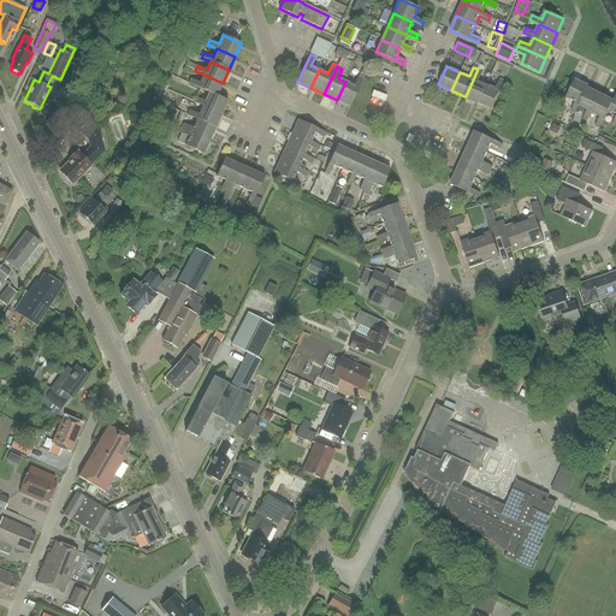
[(465,96),(465,98),(478,104),(479,104),(478,102),(486,86),(478,82),(483,71),(478,69),(466,96),(465,96)]
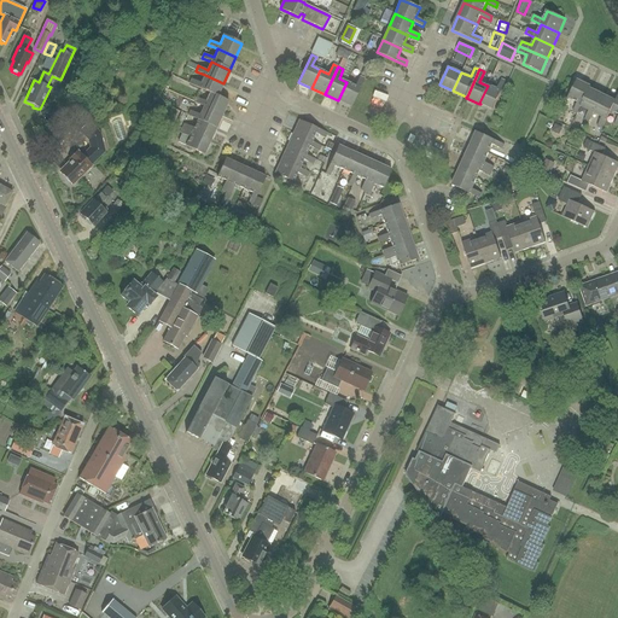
[(192,79),(190,83),(210,93),(217,97),(223,83),(205,75),(202,83),(192,79)]
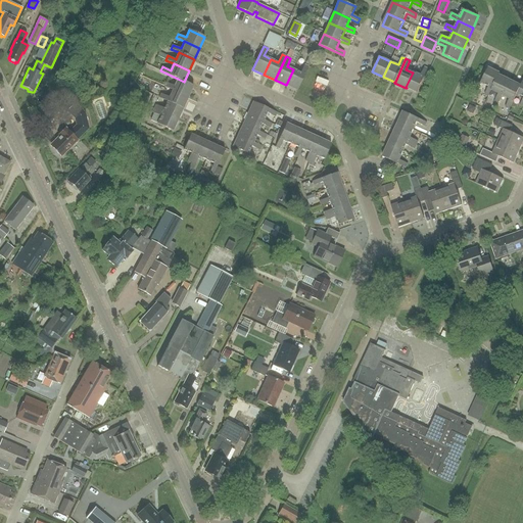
[(293,69),(286,85),(297,90),(308,66),(304,64),(300,73),(293,69)]
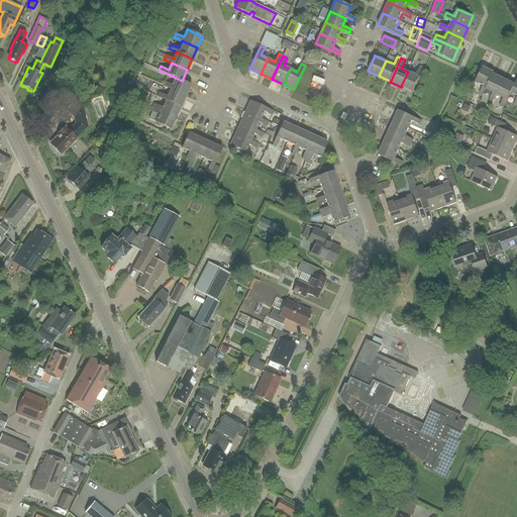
[(401,86),(402,87),(413,92),(423,68),(419,67),(416,74),(408,71),(408,72),(401,86)]
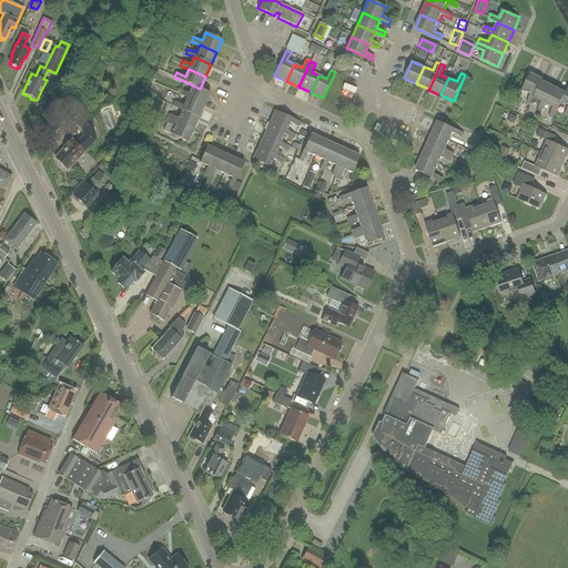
[(530,74),(523,91),(530,95),(527,103),(530,105),(534,99),(541,82),(543,80),(530,74)]
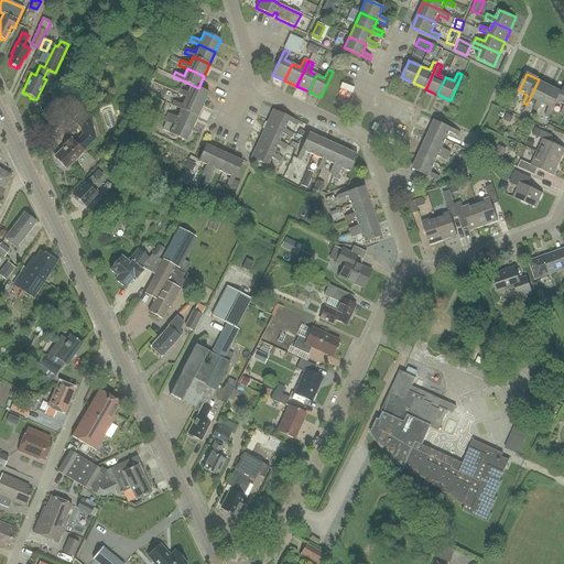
[(538,82),(530,98),(538,101),(533,110),(538,112),(542,104),(550,87),(538,82)]
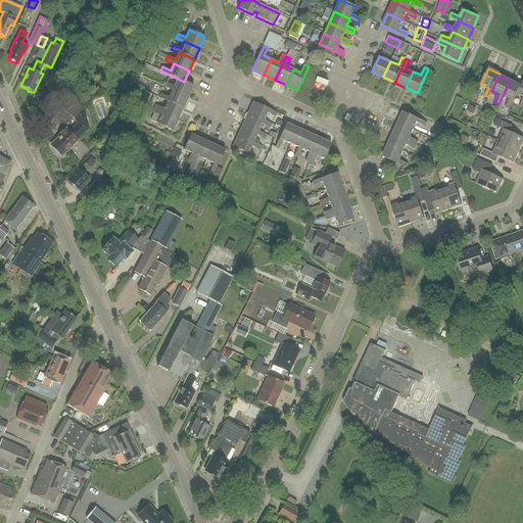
[(167,83),(164,87),(173,90),(188,97),(193,86),(184,82),(178,79),(175,86),(167,83)]
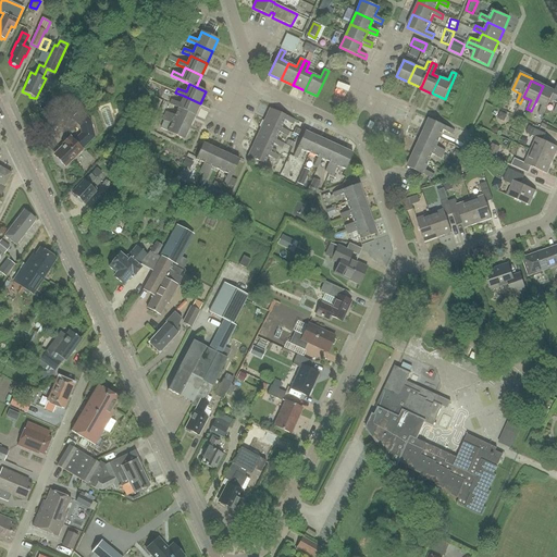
[(543,86),(535,102),(543,106),(539,114),(543,116),(551,101),(555,91),(554,91),(543,86)]
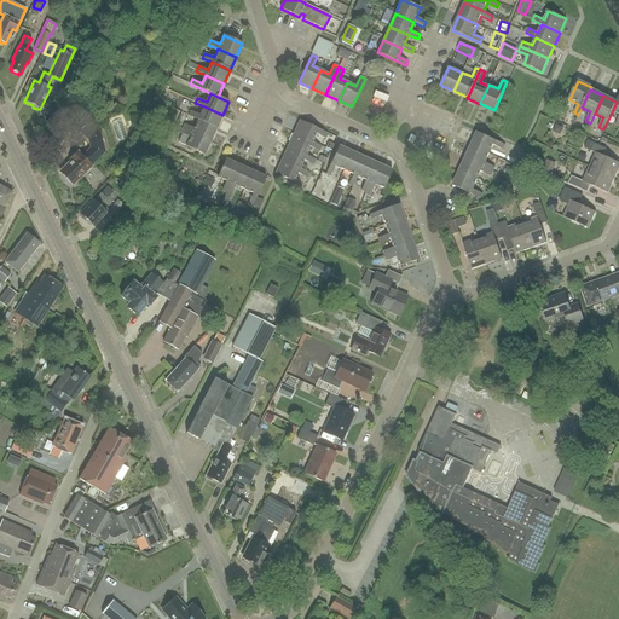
[(191,110),(189,115),(198,120),(217,128),(223,115),(204,106),(201,115),(191,110)]
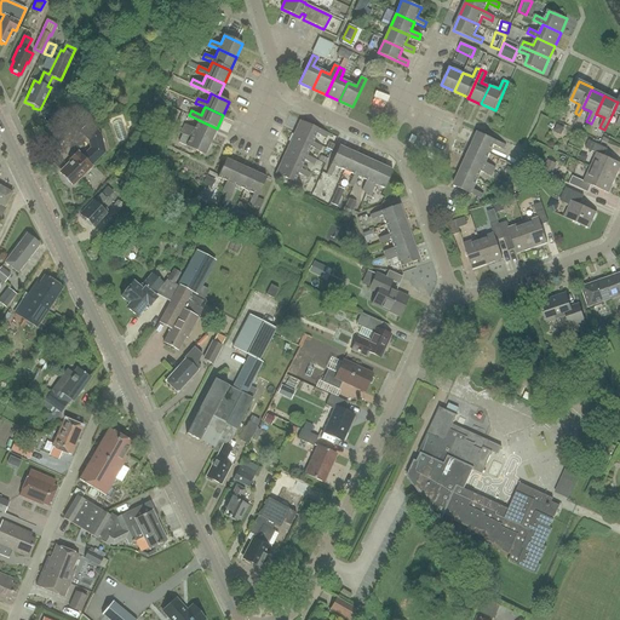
[(185,124),(183,128),(211,142),(217,128),(199,120),(195,128),(185,124)]
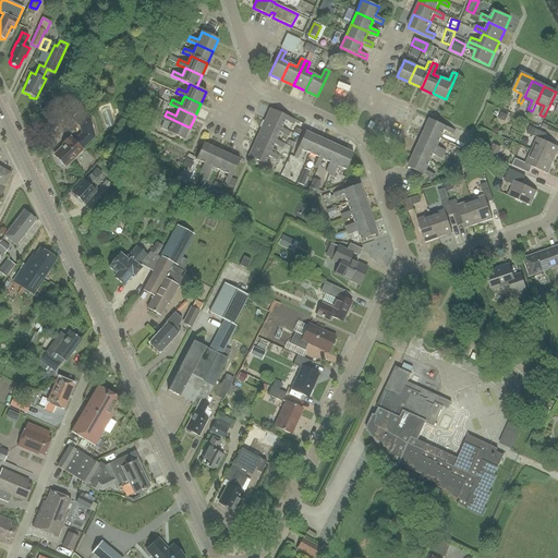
[(270,108),(265,120),(281,128),(284,120),(294,124),(296,120),(270,108)]
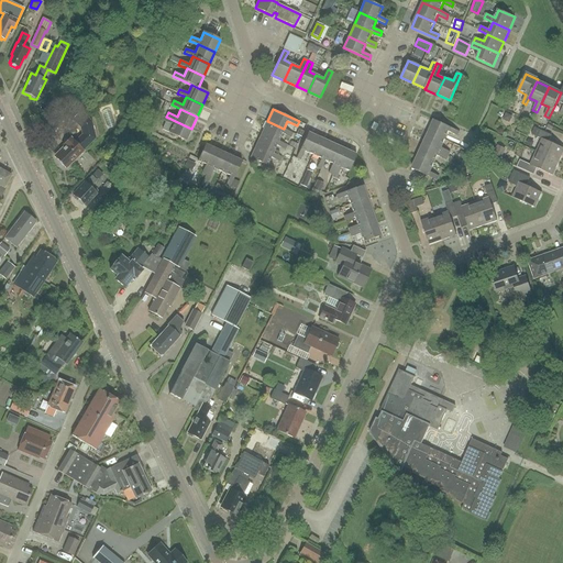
[(66,167),(96,139),(91,121),(81,111),(73,119),(80,128),(83,134),(75,142),(70,139),(65,145),(65,146),(55,156),(66,167)]
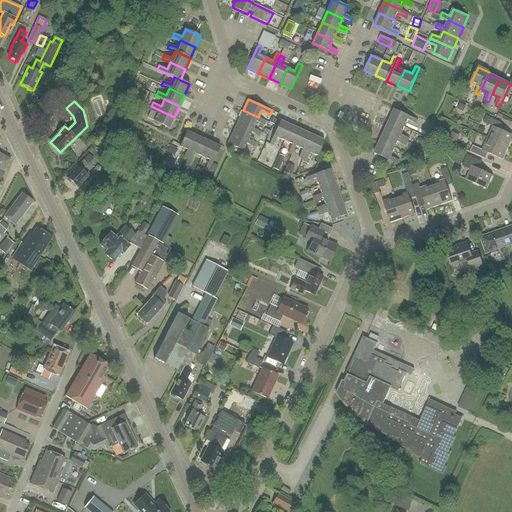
[(151,106),(149,110),(157,114),(154,121),(169,128),(174,117),(151,106)]
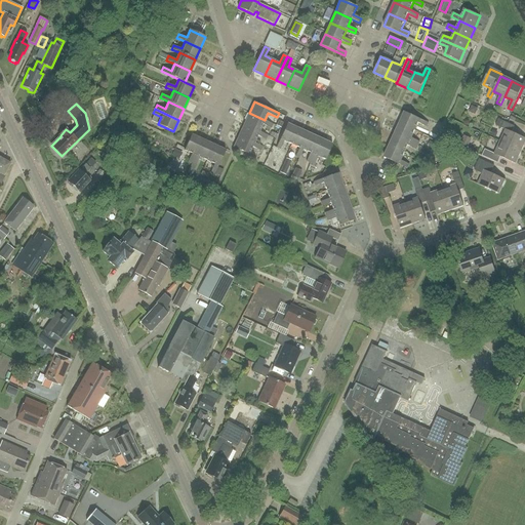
[(405,112),(400,123),(415,130),(418,123),(427,126),(429,123),(405,112)]
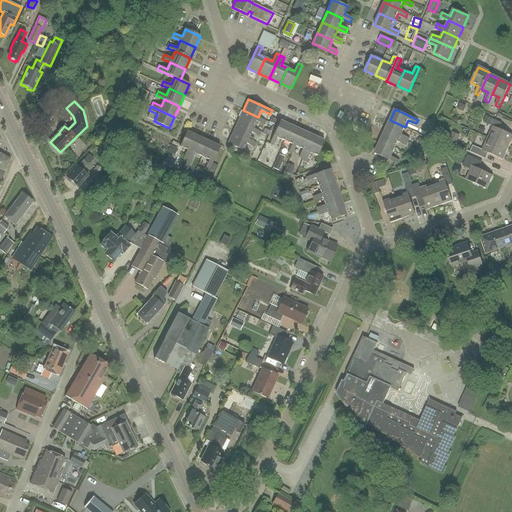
[(243,110),(238,121),(253,128),(256,121),(265,125),(266,121),(258,117),(243,110)]
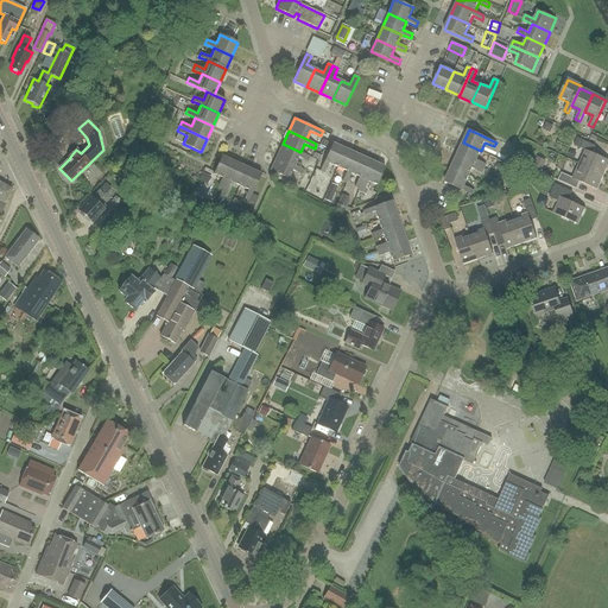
[(578,164),(605,176),(607,166),(607,159),(593,153),(595,146),(577,139),(574,146),(584,151),(578,164)]
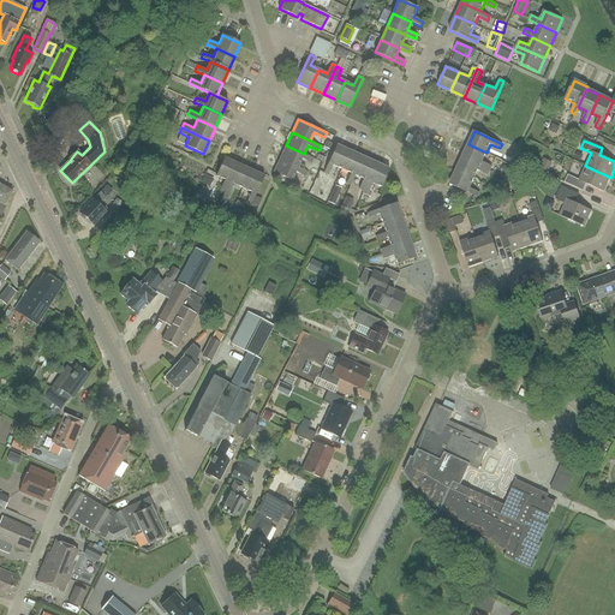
[(336,144),(323,173),(328,174),(333,166),(341,169),(351,150),(336,144)]
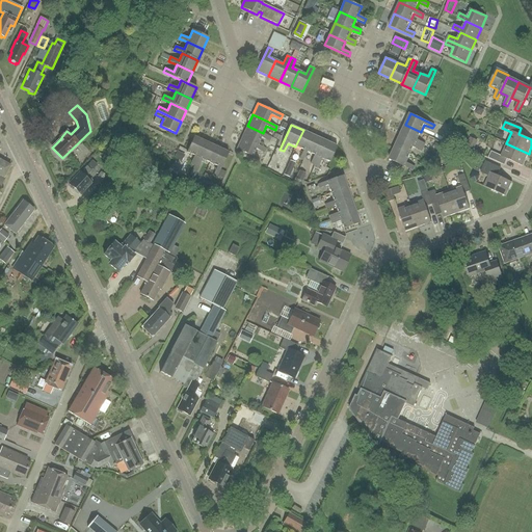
[(405,125),(400,136),(424,148),(426,143),(418,139),(421,132),(405,125)]
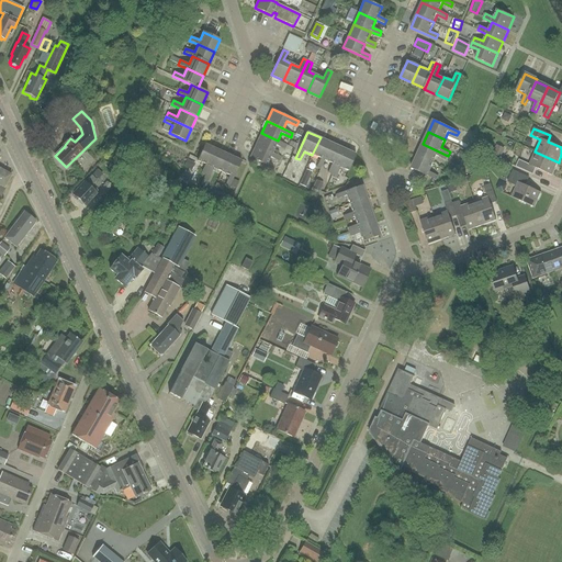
[(261,133),(256,145),(272,153),(276,145),(284,149),(287,145),(278,141),(261,133)]
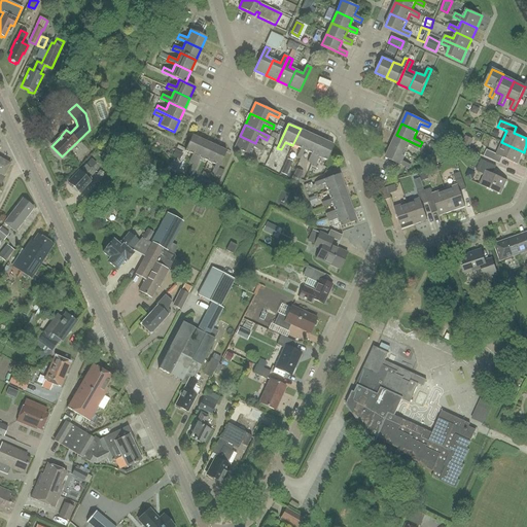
[(301,129),(292,145),(301,148),(296,156),(301,159),(305,150),(312,134),(301,129)]
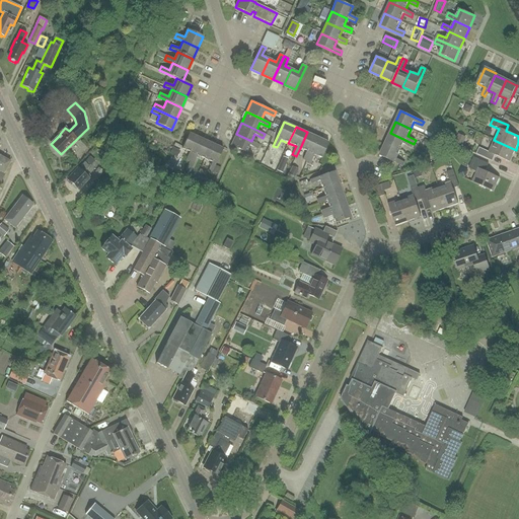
[(307,132),(300,148),(307,151),(303,159),(307,161),(318,137),(307,132)]
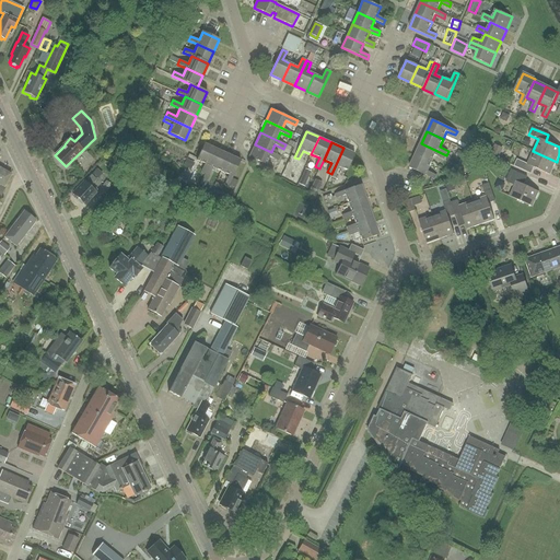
[(205,143),(197,161),(205,164),(201,173),(205,174),(217,149),(205,143)]
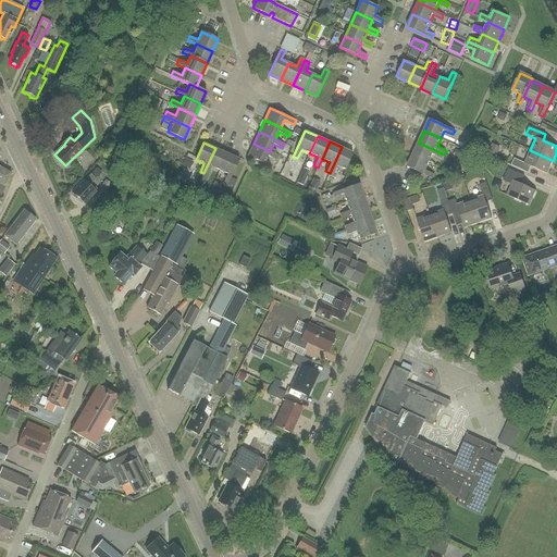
[(419,143),(413,155),(430,162),(433,155),(442,159),(444,155),(419,143)]
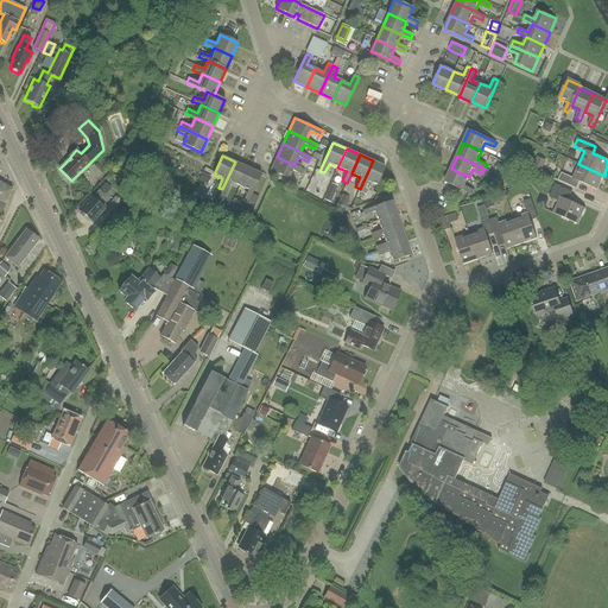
[(277,157),(271,171),(289,178),(292,170),(302,175),(304,170),(295,165),(277,157)]
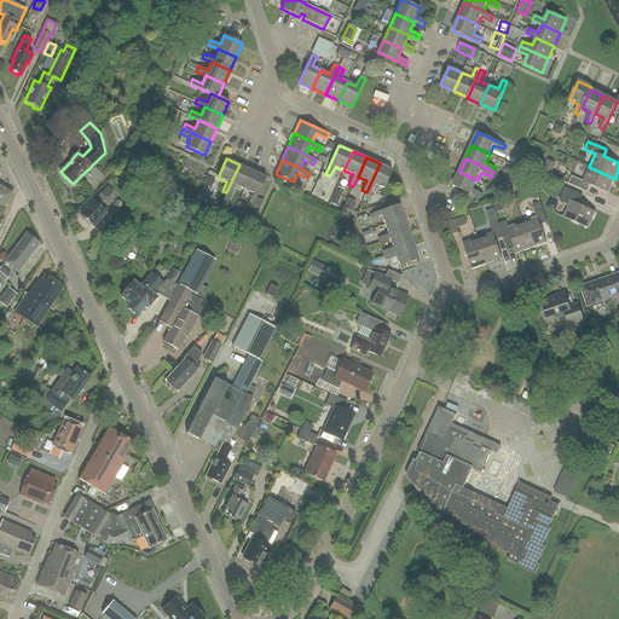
[(551,174),(555,165),(547,160),(542,171),(551,174)]
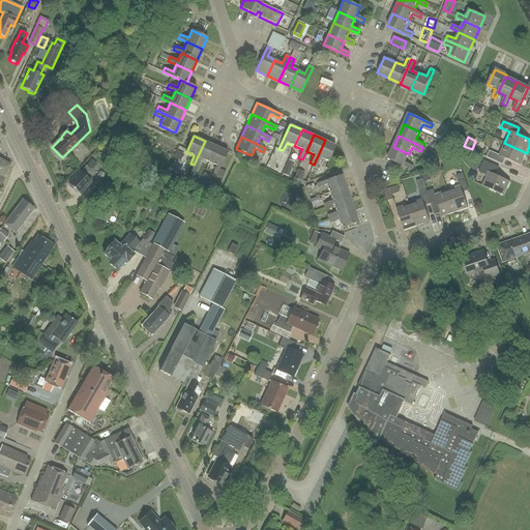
[(325,140),(314,165),(318,166),(321,158),(329,162),(336,145),(325,140)]
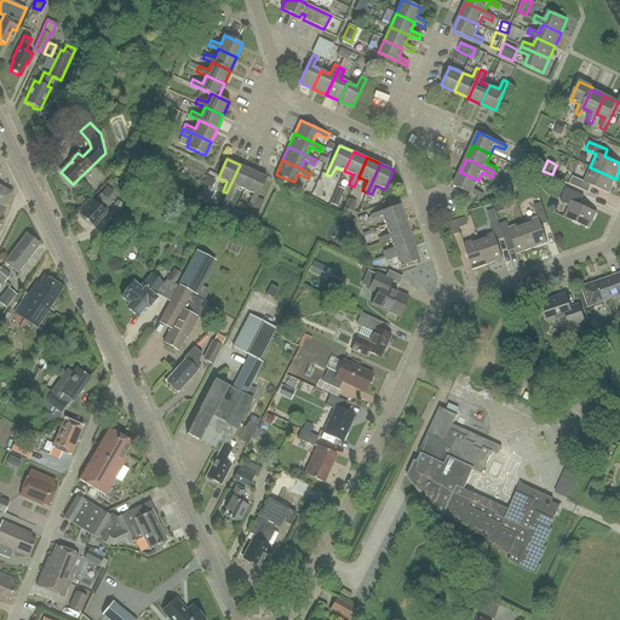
[(240,165),(227,193),(231,195),(236,185),(245,189),(253,171),(240,165)]
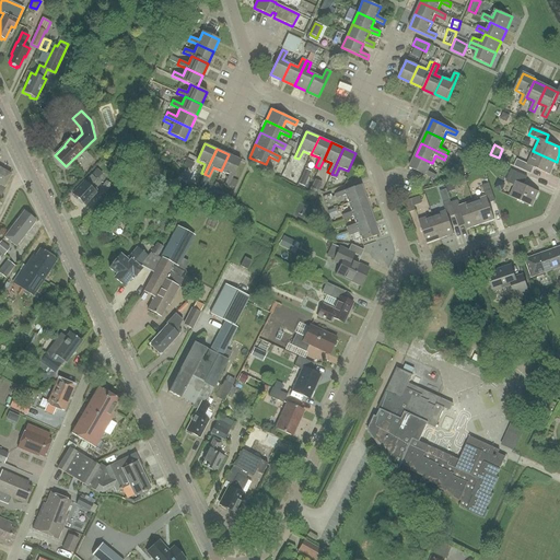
[(550,175),(557,162),(533,151),(527,164),(517,160),(515,166),(532,174),(534,167),(550,175)]
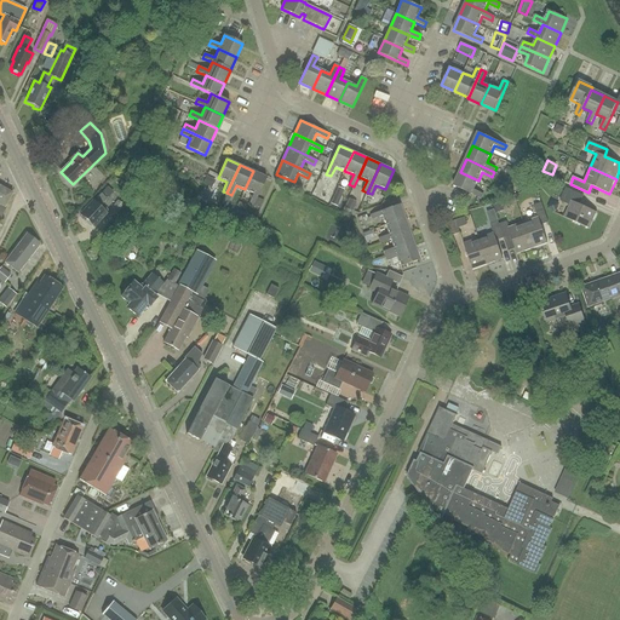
[(253,171),(245,189),(253,194),(248,204),(253,205),(267,177),(253,171)]
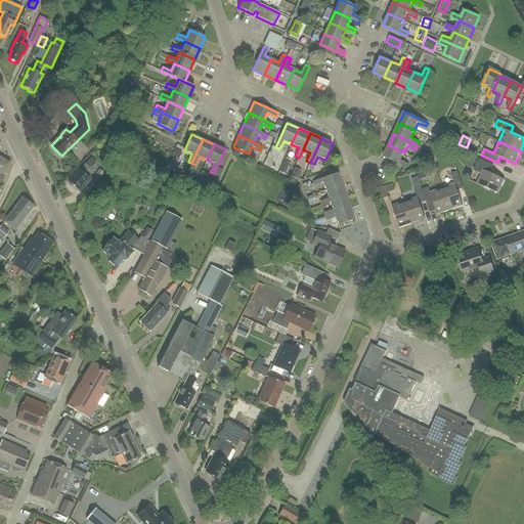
[(389,145),(383,157),(407,168),(408,164),(400,160),(404,153),(389,145)]
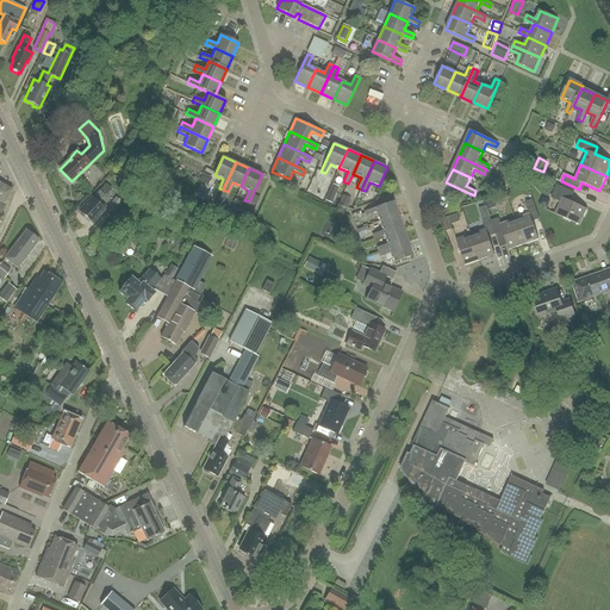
[(200,181),(209,186),(212,178),(204,174),(200,181)]
